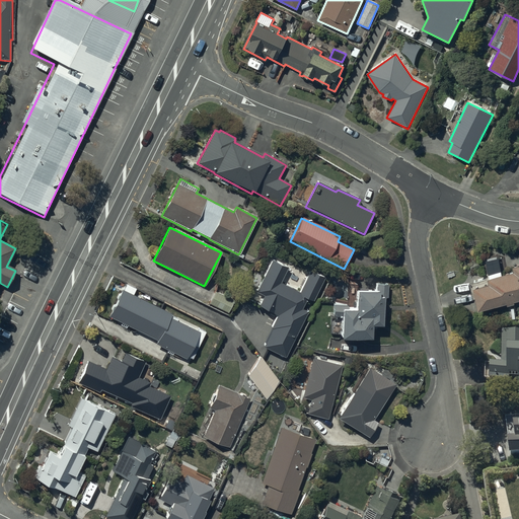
[(285,358),(307,311),(302,309),(306,300),(311,302),(322,279),(309,272),(299,293),(279,283),(287,269),(272,262),(255,293),(263,296),(258,306),(277,315),(271,328),(272,328),(263,347),(285,358)]
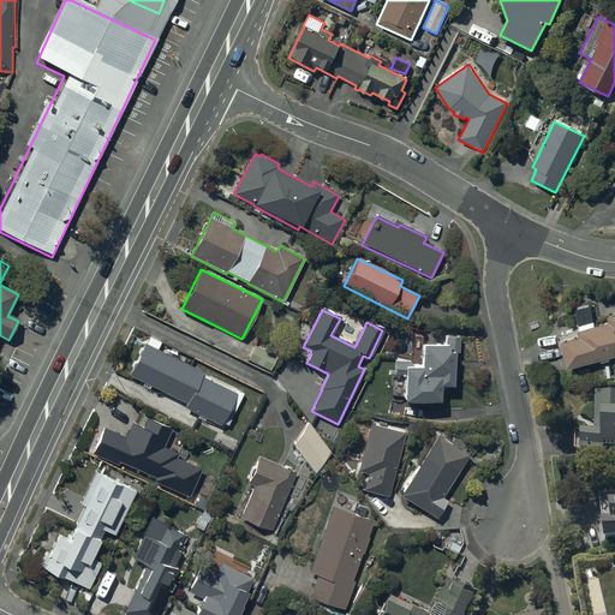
[(563,356),(567,369),(601,362),(601,364),(610,362),(609,358),(614,357),(614,316),(608,318),(609,323),(595,327),(593,322),(580,324),(581,332),(556,336),(561,357),(563,356)]
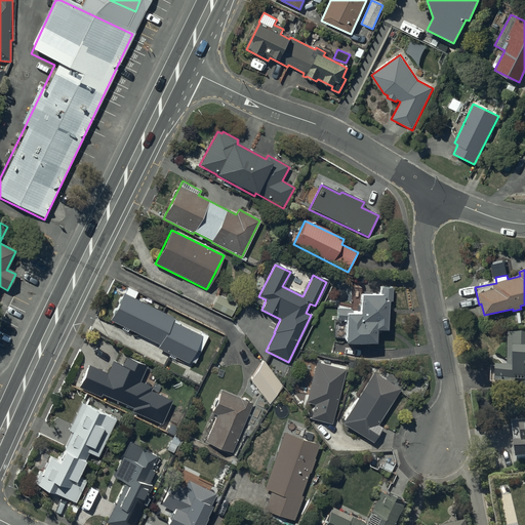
[(392,303),(392,289),(380,288),(380,296),(358,296),(358,316),(345,316),(345,310),(336,310),(336,321),(344,322),(344,344),(374,345),(374,330),(387,330),(387,303),(392,303)]
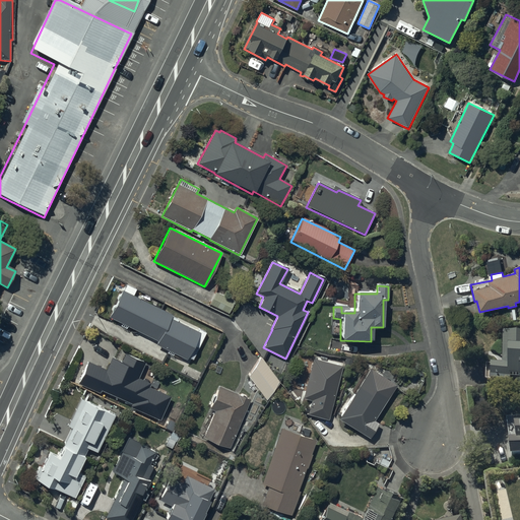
[(173,312),(122,286),(109,313),(157,337),(156,341),(187,355),(200,329),(172,315),(173,312)]
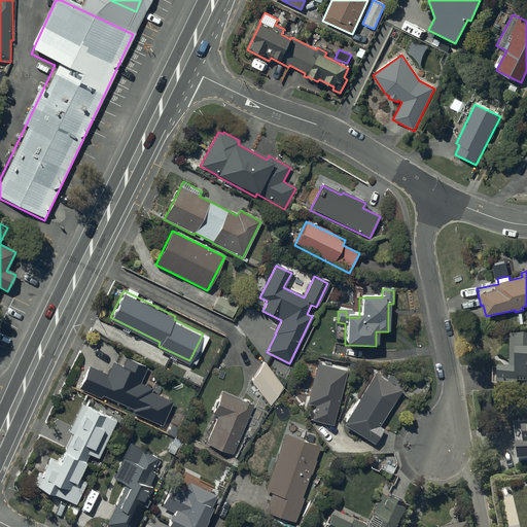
[(217,295),(211,309),(231,318),(237,305),(217,295)]
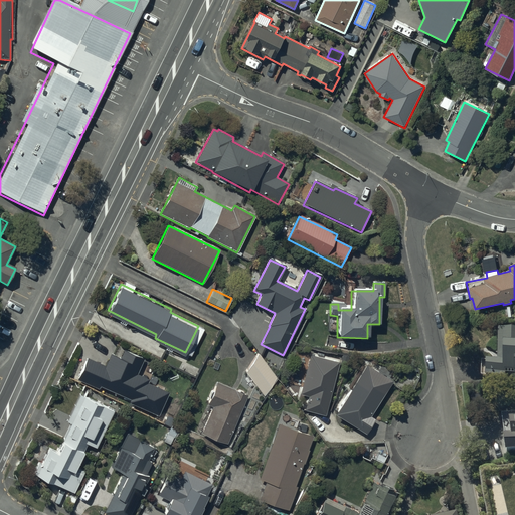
[(484,380),(484,382),(505,383),(505,378),(514,378),(514,332),(498,332),(498,365),(482,365),(481,380),(484,380)]
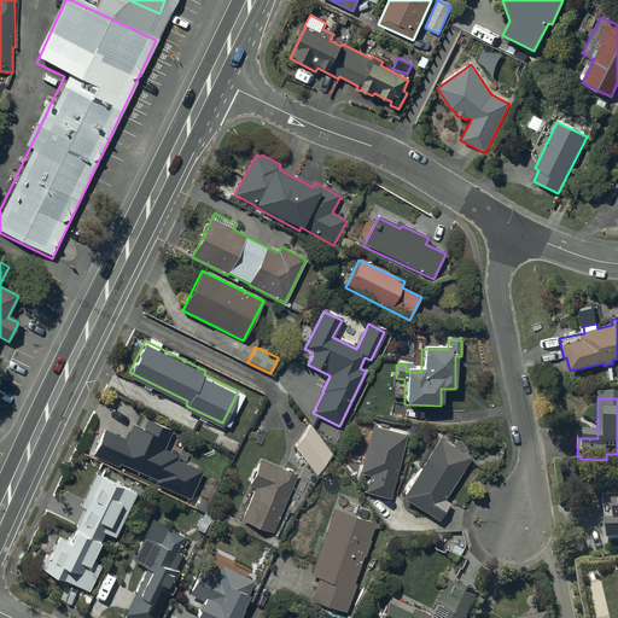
[(190,500),(202,472),(175,461),(178,455),(164,450),(173,431),(147,421),(144,430),(133,425),(127,441),(104,431),(93,458),(118,468),(120,466),(157,481),(155,485),(190,500)]
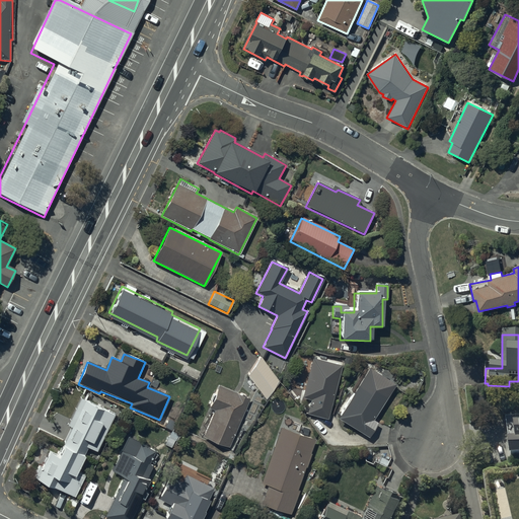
[(266,400),(278,381),(260,357),(247,376),(266,400)]
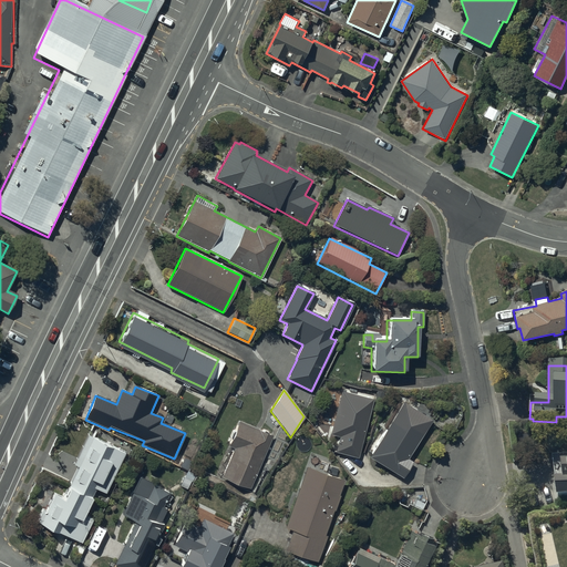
[(358,457),(372,400),(341,392),(330,435),(339,437),(336,452),(358,457)]
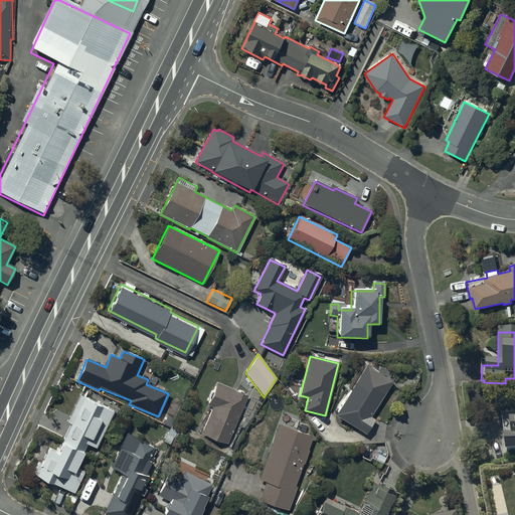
[(391,381),(365,365),(334,416),(365,436),(374,420),(369,417),(391,381)]
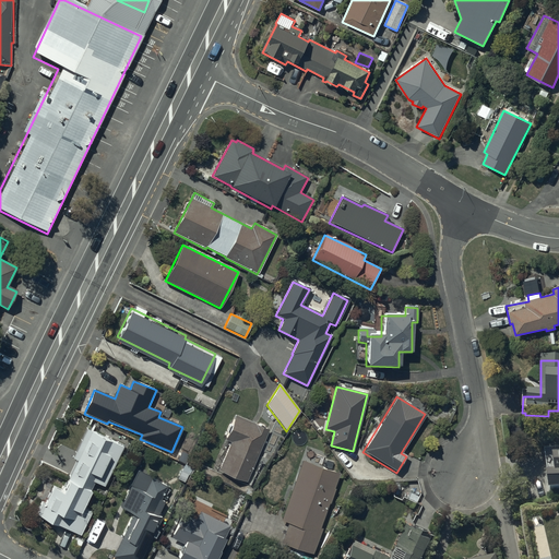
[(247,483),(268,430),(235,416),(225,441),(230,443),(219,471),(247,483)]
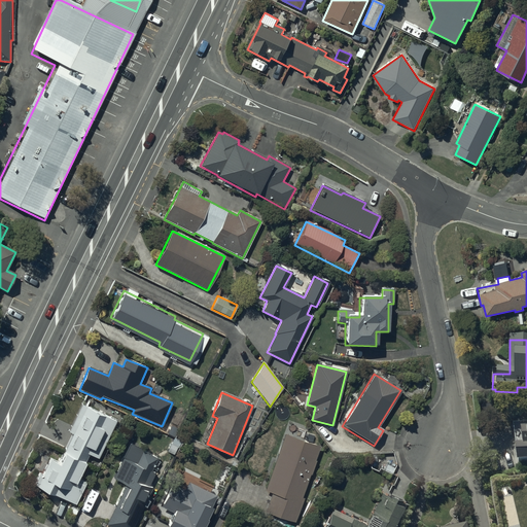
[(98,459),(115,421),(82,403),(67,432),(73,435),(58,464),(49,460),(42,476),(38,475),(33,486),(46,496),(55,496),(74,504),(85,480),(77,477),(88,455),(98,459)]
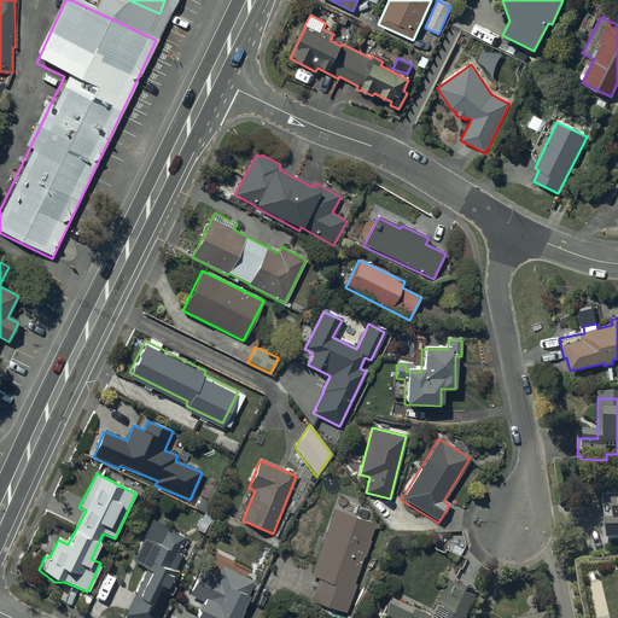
[(604,531),(607,549),(617,547),(617,507),(611,508),(614,529),(604,531)]
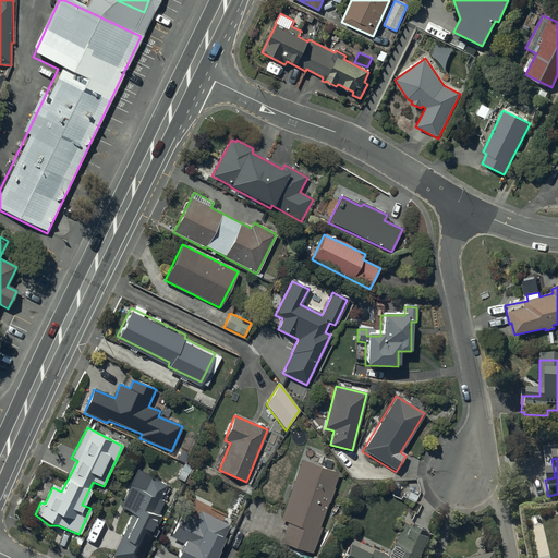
[(313,554),(338,473),(299,461),(280,520),(287,522),(280,543),(313,554)]
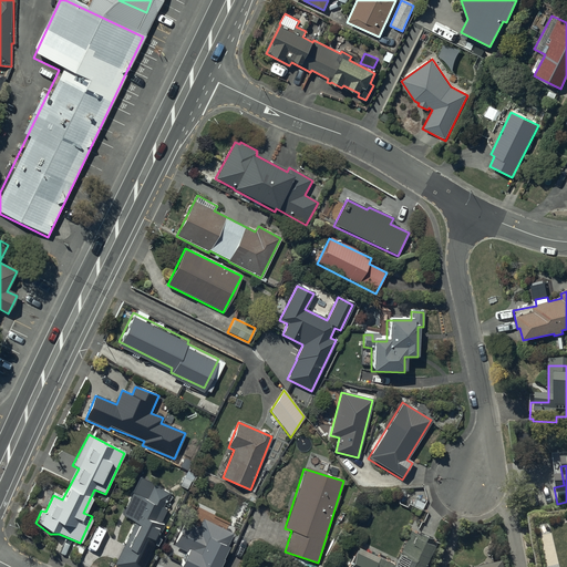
[(162,507),(168,494),(152,485),(145,500),(133,494),(122,516),(134,523),(114,565),(119,566),(143,566),(164,524),(160,522),(166,509),(162,507)]
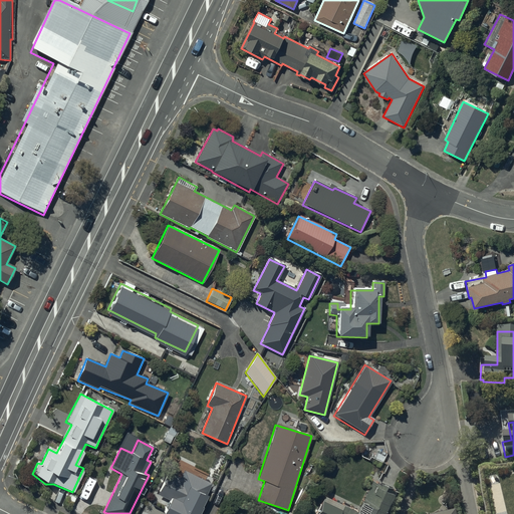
[(187,476),(175,470),(153,513),(191,513),(196,506),(199,508),(203,500),(199,498),(206,486),(201,484),(205,477),(191,470),(187,476)]
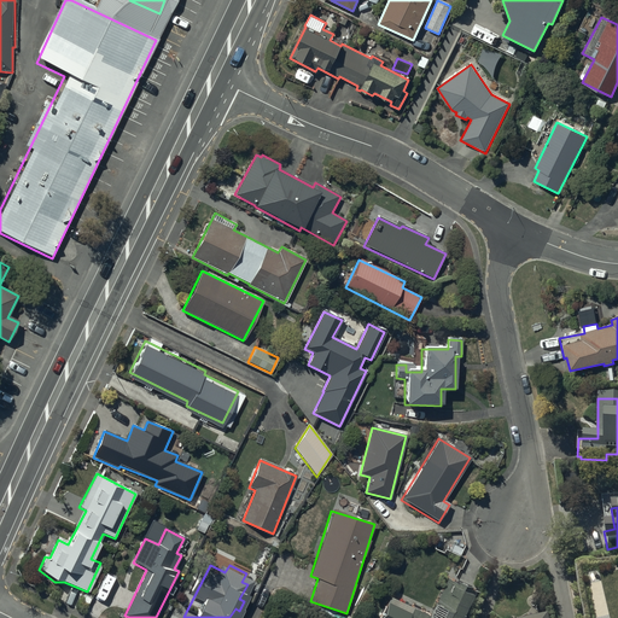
[(473,594),(473,593),(470,590),(471,589),(455,582),(455,584),(447,581),(432,612),(414,604),(412,607),(390,598),(380,617),(465,617),(476,595),(473,594)]
